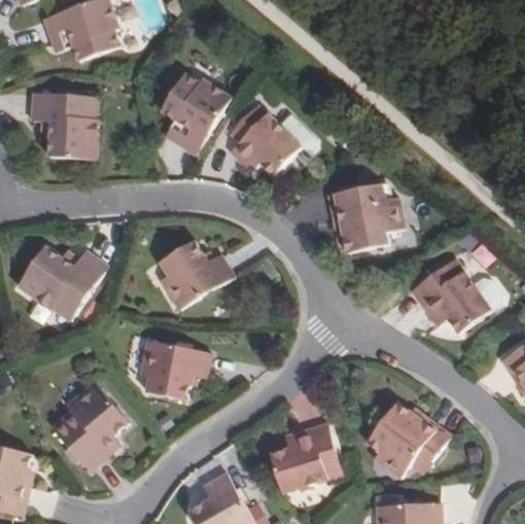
[(79,37),(82,45),(88,60),(129,45),(125,31),(129,29),(117,0),(95,0),(51,14),(61,42),(79,37)]
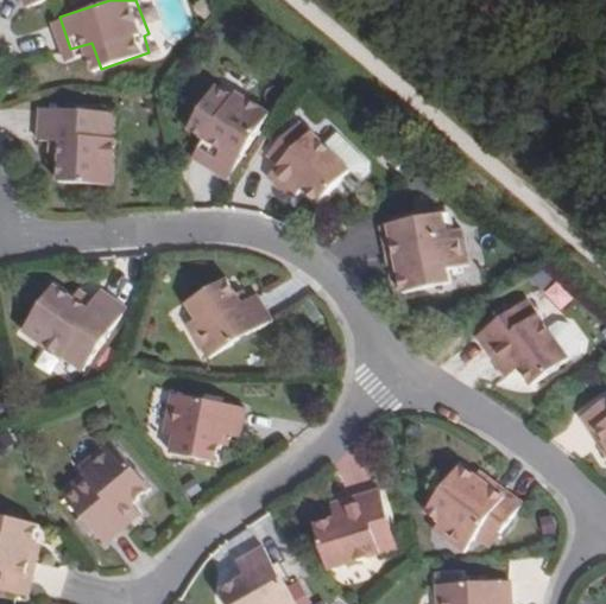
[(92,43),(70,49),(73,58),(95,52),(92,43)]
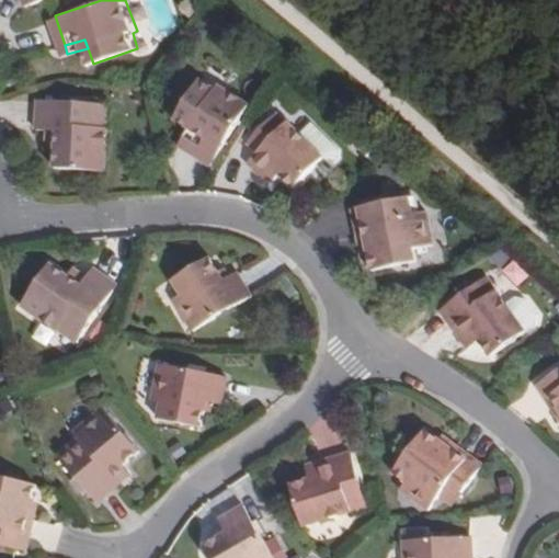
[(172,109),(186,118),(193,122),(182,139),(208,157),(247,95),(213,73),(210,79),(196,70),(172,109)]
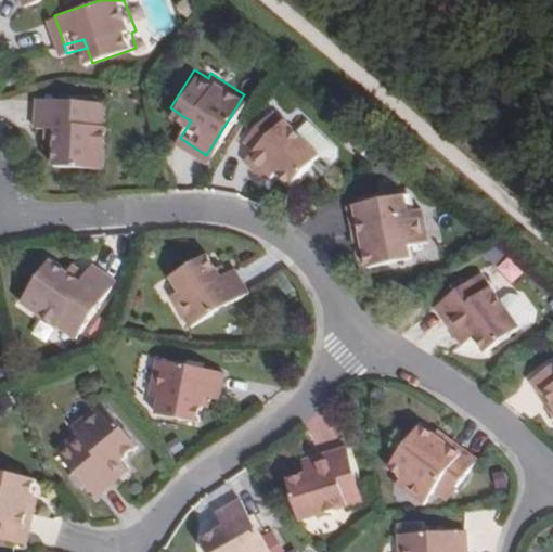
[(105,123),(103,123),(94,122),(95,101),(36,97),(34,126),(46,128),(46,142),(54,144),(53,163),(103,166),(105,123)]
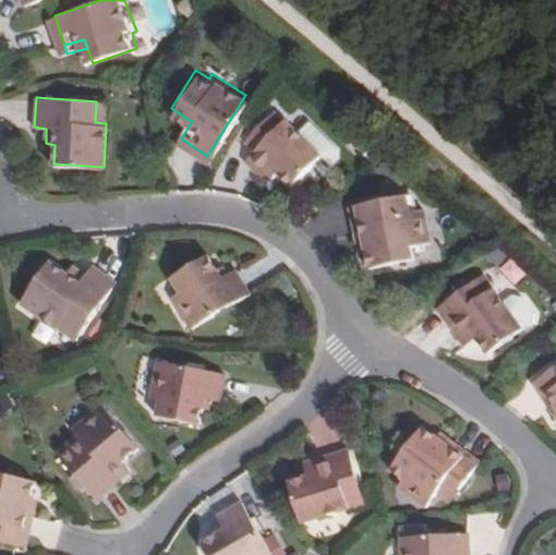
[(106,101),(96,101),(95,122),(104,123),(106,101)]
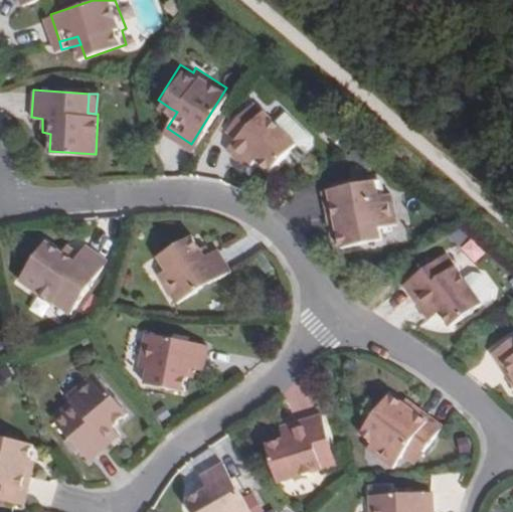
[(258,109),(273,121),(282,110),(267,98),(258,109)]
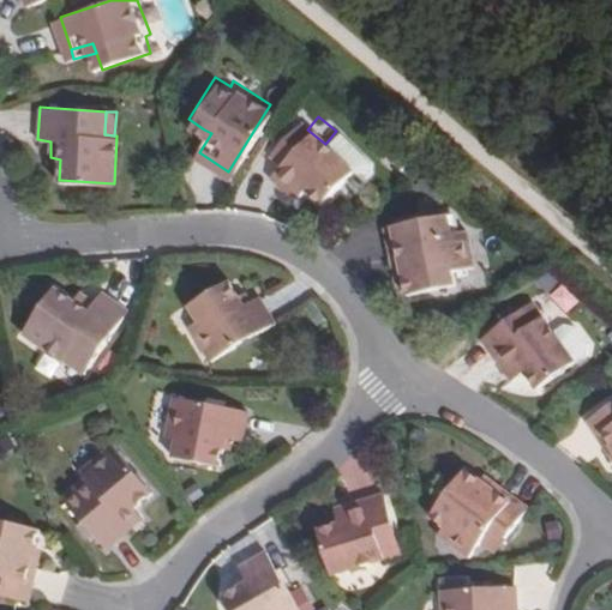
[(274,169),(305,131),(293,121),(262,159),(274,169)]
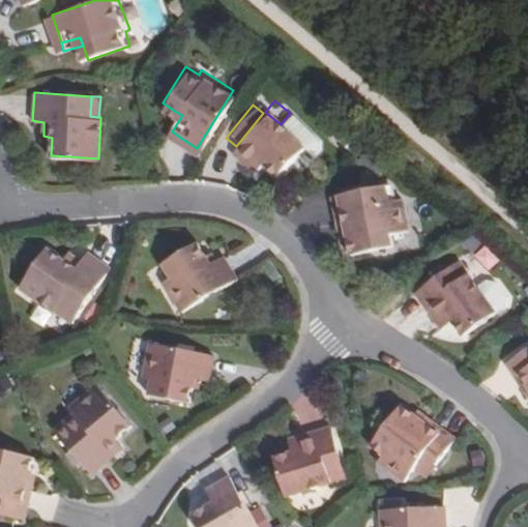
[(166,128),(172,132),(182,115),(176,112),(166,128)]
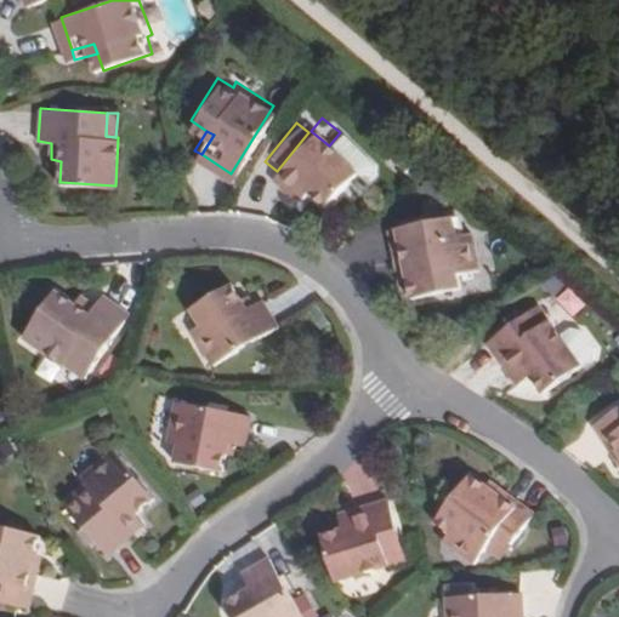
[(308,132),(277,171),(268,181),(297,204),(307,192),(324,204),(356,167),(329,146),(311,131),(308,132)]
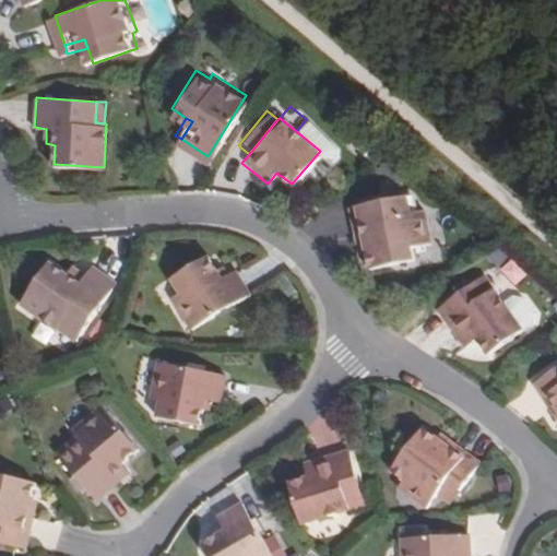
[(306,119),(296,131),(320,151),(330,157),(335,151),(334,142),(306,119)]
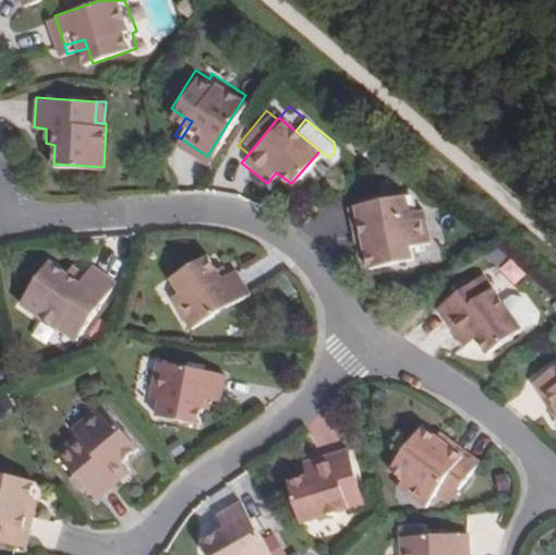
[(349,142),(354,146),(364,133),(360,130),(349,142)]
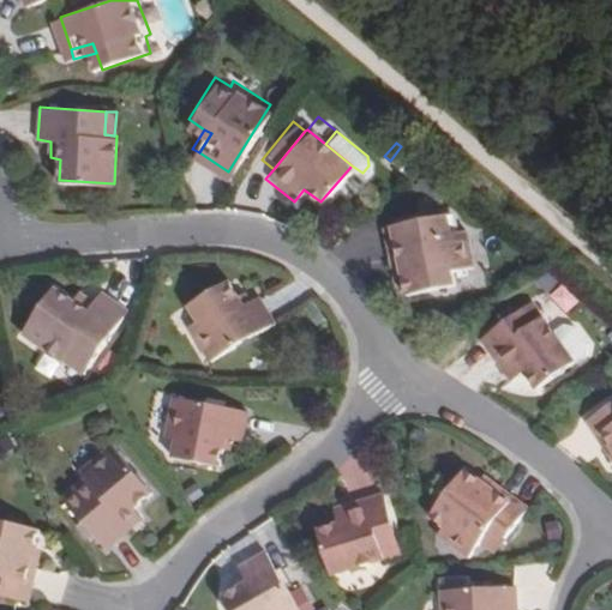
[(406,151),(401,146),(390,161),(405,170),(414,157),(406,151)]
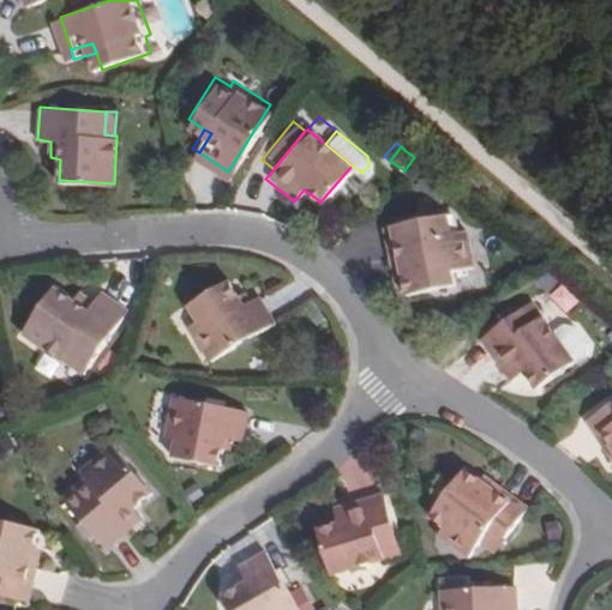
[(396,269),(397,276),(401,294),(450,285),(448,269),(467,265),(460,229),(445,231),(442,215),(379,228),(388,270),(396,269)]
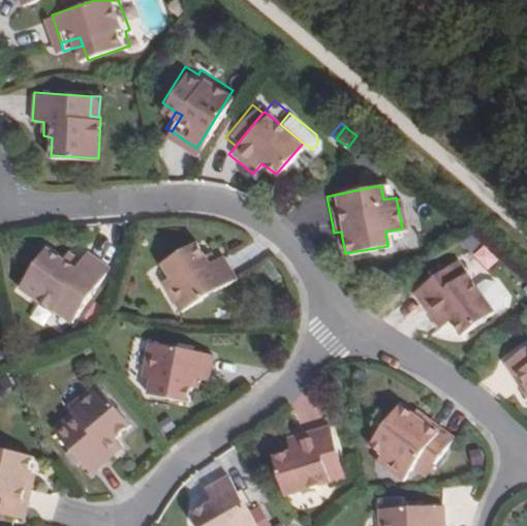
[(48,301),(49,299),(54,292),(70,308),(110,266),(89,247),(82,255),(75,261),(65,252),(51,239),(18,273),(48,301)]
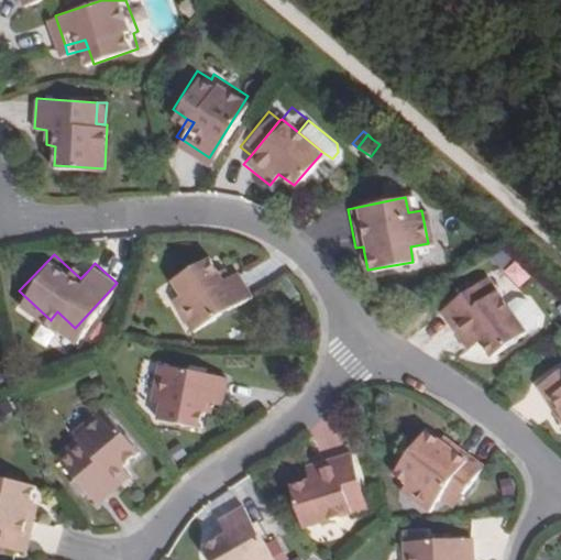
[(211,275),(215,272),(204,255),(168,277),(178,292),(169,297),(189,329),(246,294),(233,272),(224,276),(217,282),(211,275)]
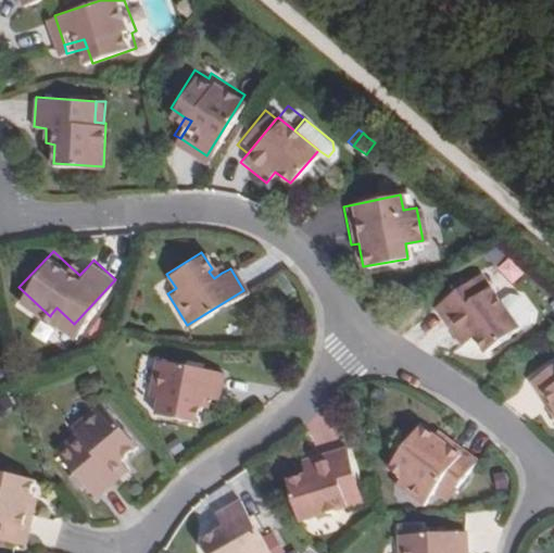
[(75,259),(68,265),(79,275),(86,268),(75,259)]
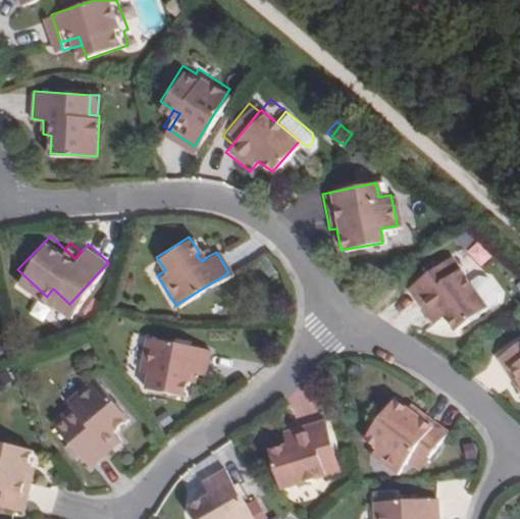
[(201,261),(208,256),(203,250),(199,252),(196,255),(201,261)]
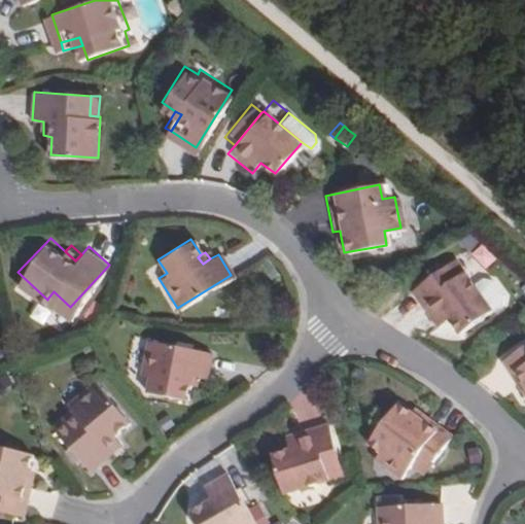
[(454,260),(441,270),(448,281),(462,271),(454,260)]
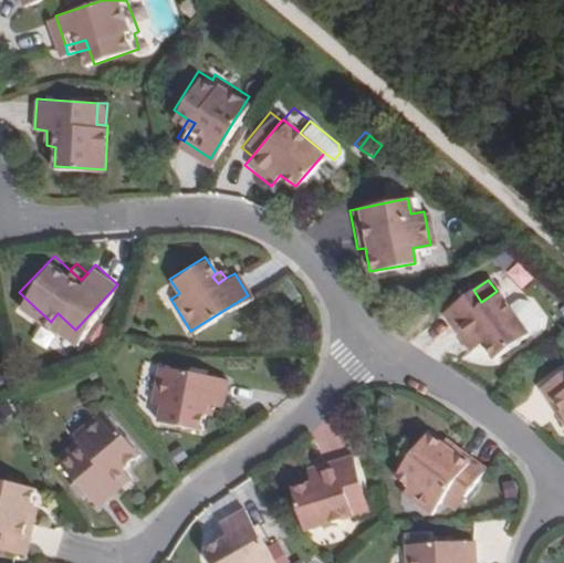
[(440,312),(462,343),(474,335),(479,342),(492,357),(526,332),(497,291),(481,302),(473,290),(440,312)]
